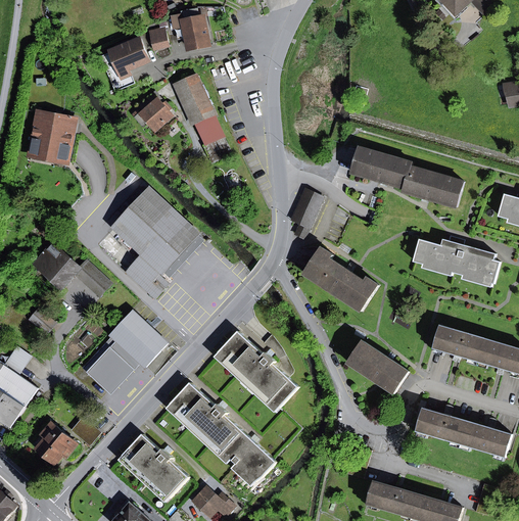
[(469,0),(480,11),(488,3),(485,0),(440,0),(453,12),(465,0),(469,0)]
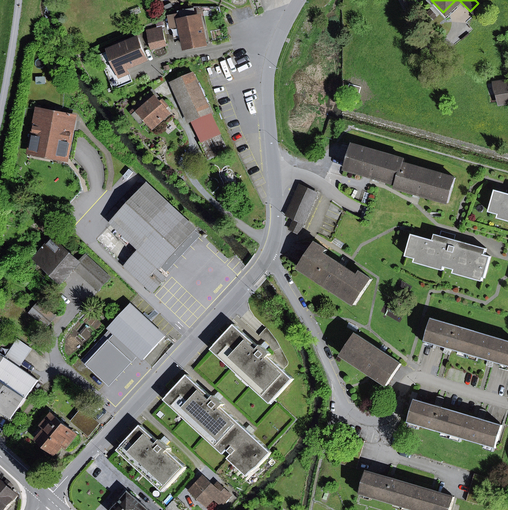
[(460,22),(468,14),(457,3),(449,11),(460,22)]
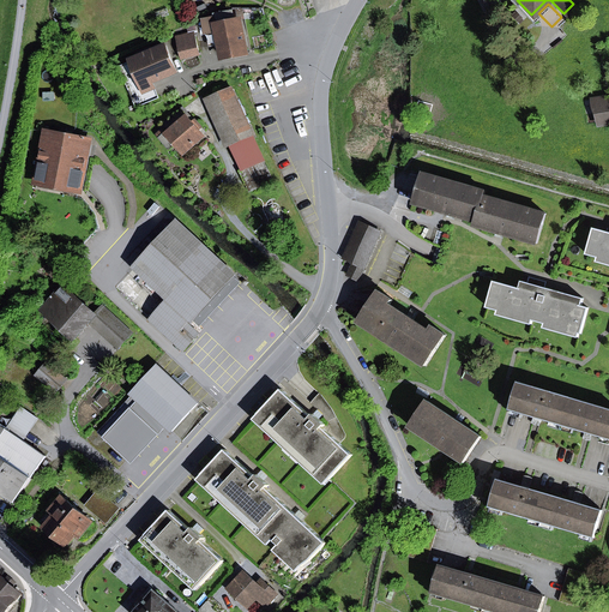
[(228,6),(229,9),(231,19),(236,18),(241,17),(239,6),(228,6)]
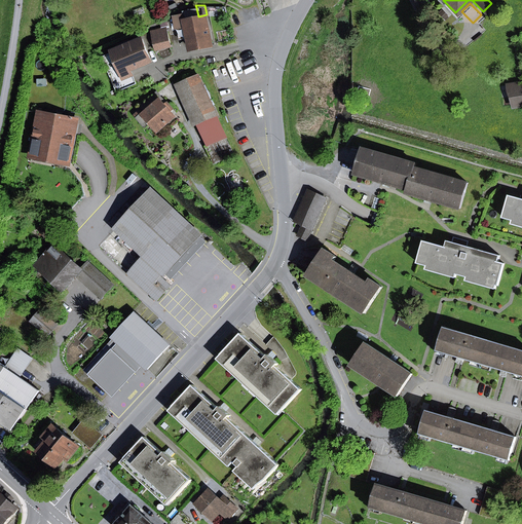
[(185,36),(187,47),(208,43),(202,15),(198,16),(196,7),(180,10),(181,13),(180,13),(172,14),(177,38),(185,36)]
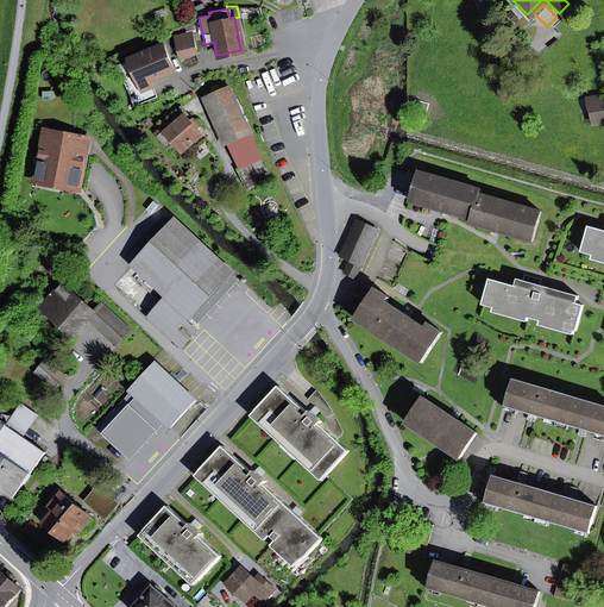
[(190,29),(182,30),(186,41),(190,39),(194,39),(190,29)]
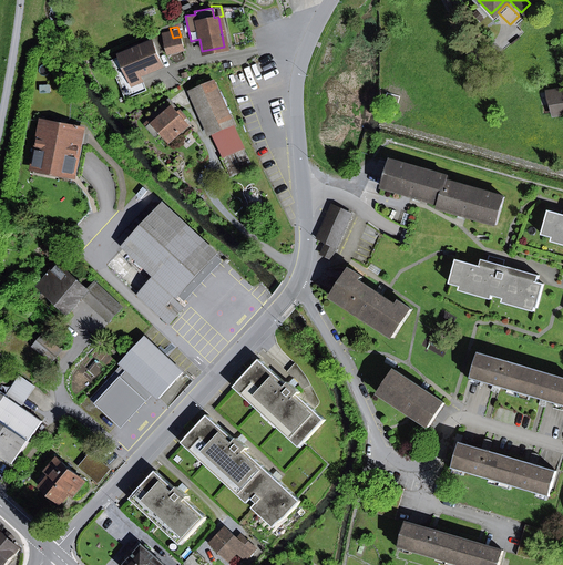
[(162,41),(164,52),(181,48),(177,37),(173,38),(162,41)]
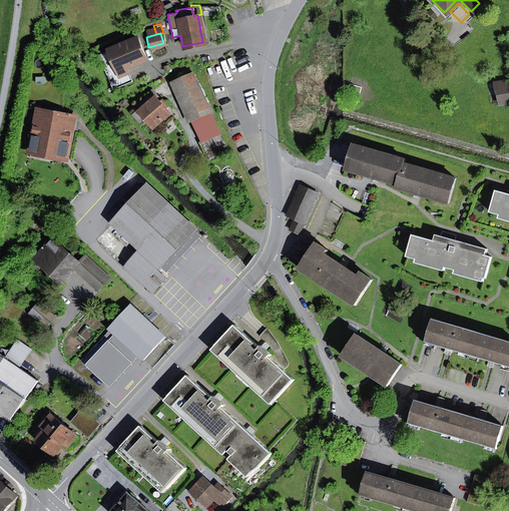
[(123,66),(143,57),(134,37),(123,42),(115,46),(96,54),(111,87),(129,80),(123,66)]
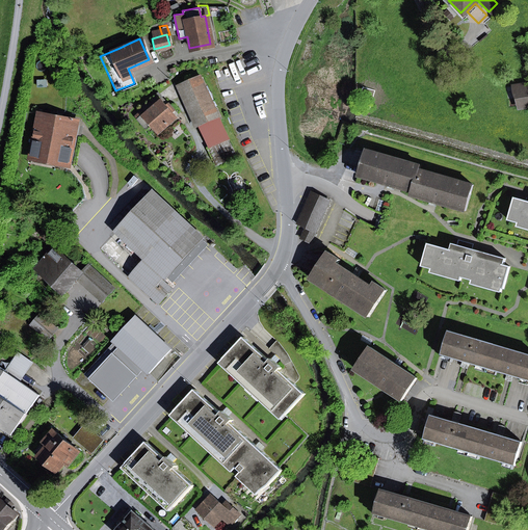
[(126,38),(117,43),(120,48),(128,44),(126,38)]
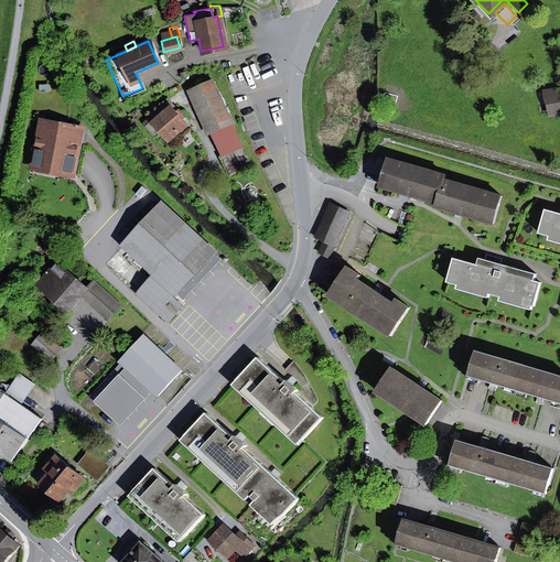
[(221,153),(216,154),(225,173),(239,166),(238,164),(246,161),(228,125),(216,130),(215,127),(227,121),(208,79),(191,88),(221,153)]
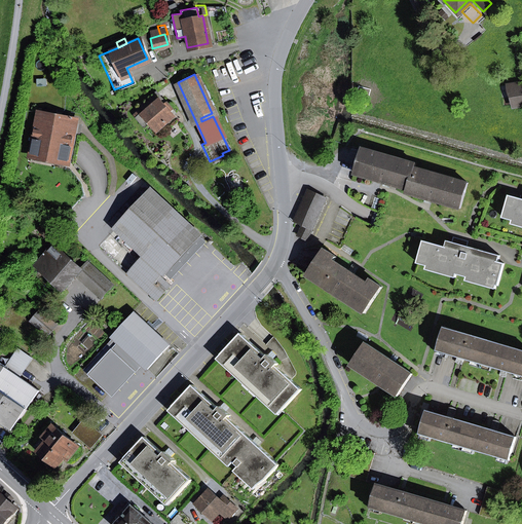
[(509,91),(511,106),(521,103),(518,80),(504,83),(506,91),(509,91)]
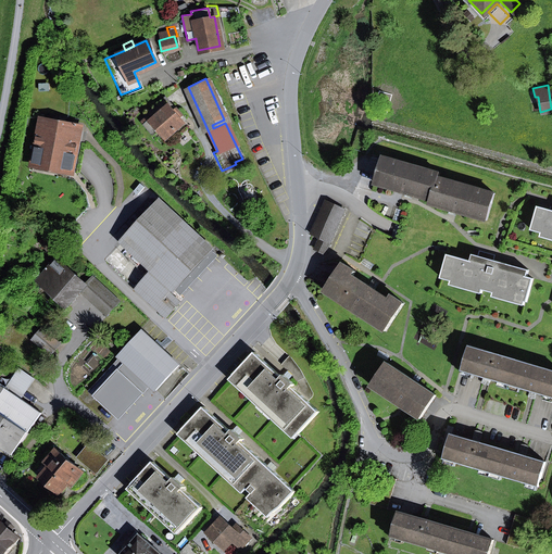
[(171,110),(173,108),(162,95),(160,97),(171,110)]
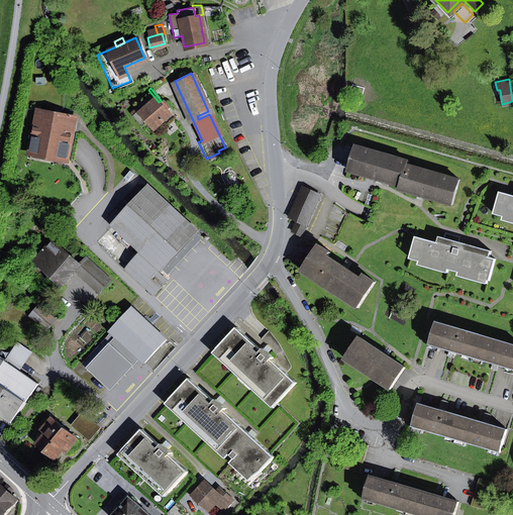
[(151,126),(169,113),(164,107),(159,102),(148,90),(131,105),(133,107),(128,111),(139,124),(145,119),(151,126)]
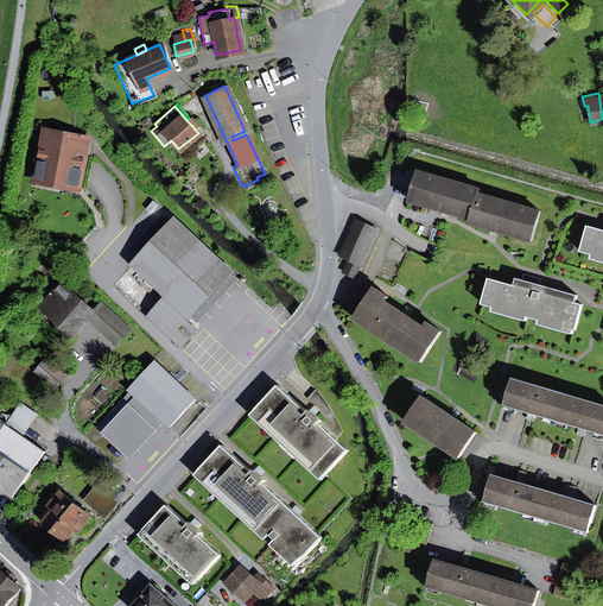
[(42,128),(32,177),(36,177),(71,184),(75,185),(84,137),(62,132),(55,131),(42,128)]
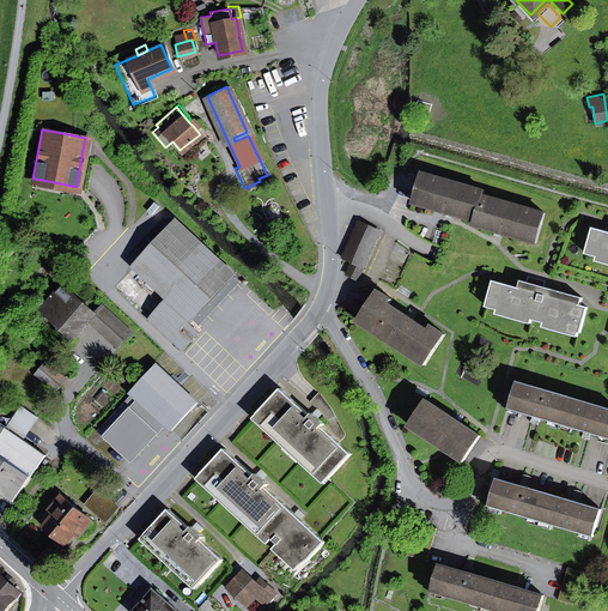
[(480,189),(418,171),(409,201),(443,211),(447,212),(450,213),(470,219),(469,223),(491,229),(494,230),(498,231),(532,242),(541,211),(479,193),(480,189)]
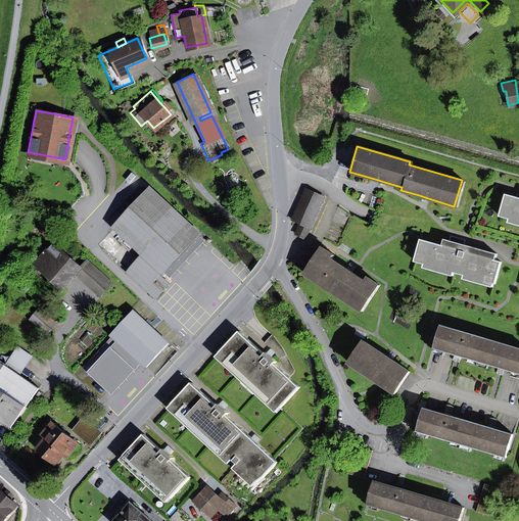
[(60,163),(61,158),(31,152),(30,157),(60,163)]
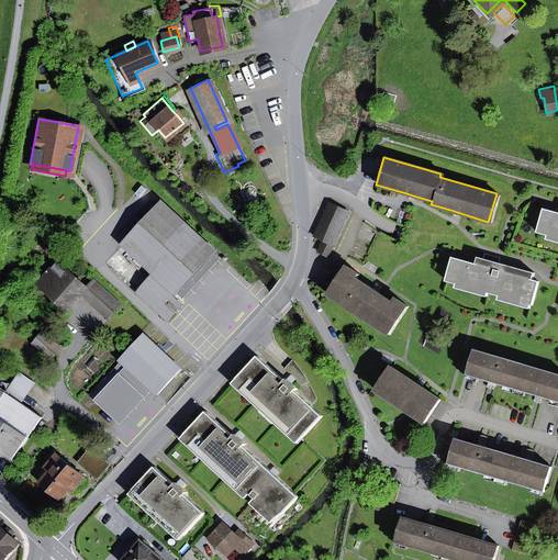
[(240,217),(255,208),(247,198),(233,208),(240,217)]
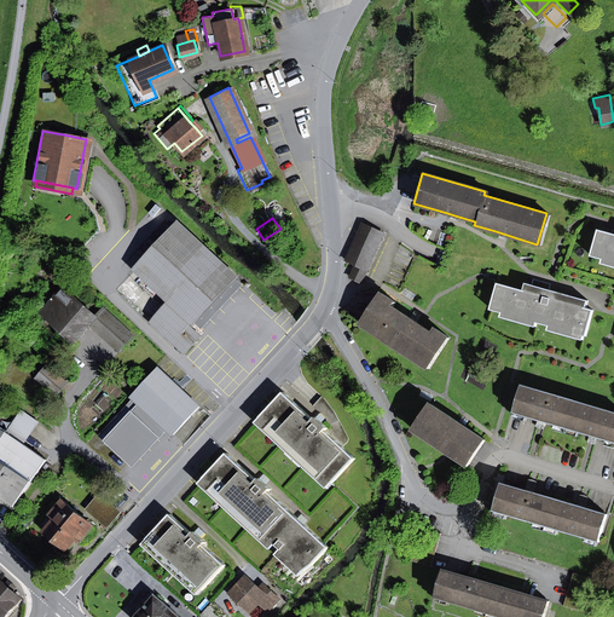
[(233,276),(174,220),(131,266),(167,300),(189,319),(191,322),(192,321),(193,322),(233,278),(232,277),(233,276)]
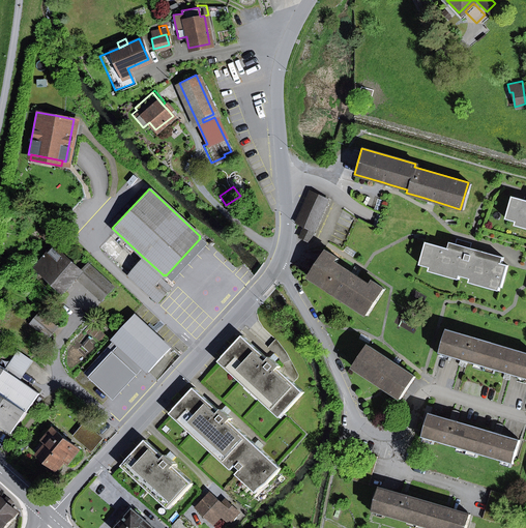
[(293,222),(301,226),(310,230),(324,198),(308,191),(293,222)]
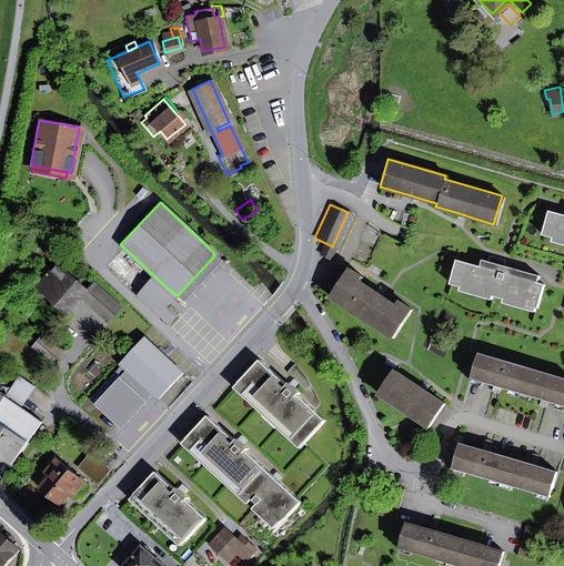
[(563,213),(546,209),(540,233),(551,236),(552,233),(563,236),(563,213)]
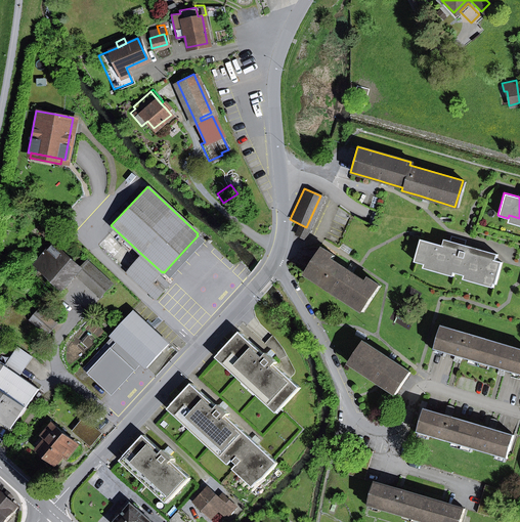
[(507,221),(519,224),(519,218),(509,215),(508,218),(507,221)]
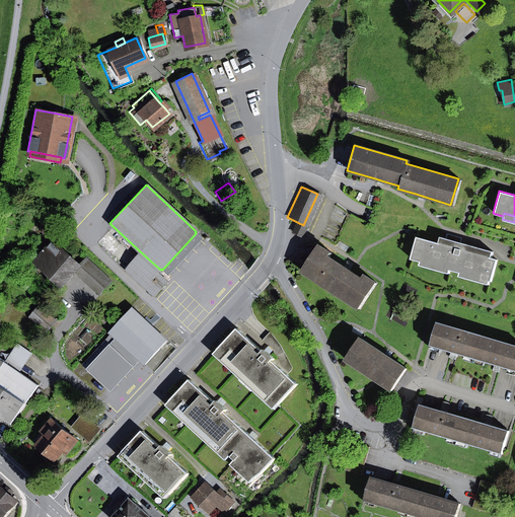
[(35,222),(43,233),(49,230),(42,219),(35,222)]
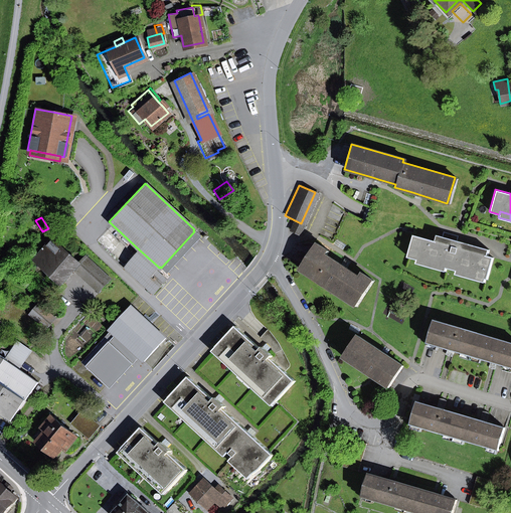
[(289,229),(297,232),(301,223),(293,219),(289,229)]
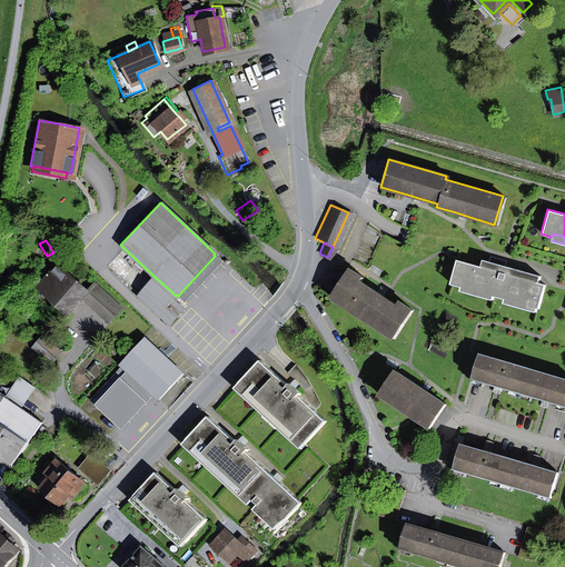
[(485,260),(502,265),(503,259),(487,255),(485,260)]
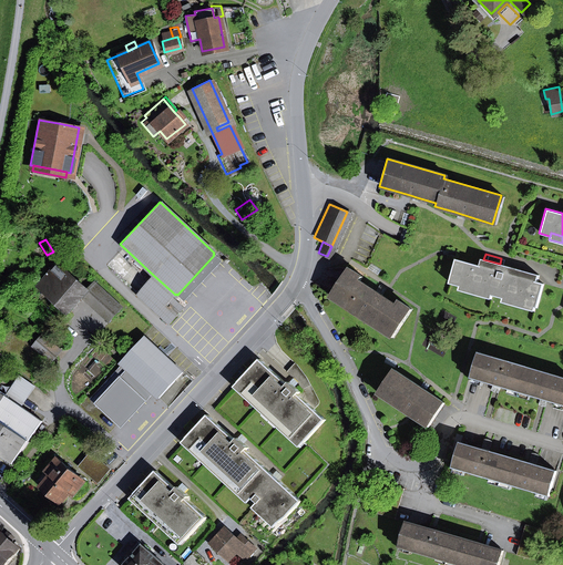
[(177,295),(182,299),(219,259),(214,255),(177,295)]
